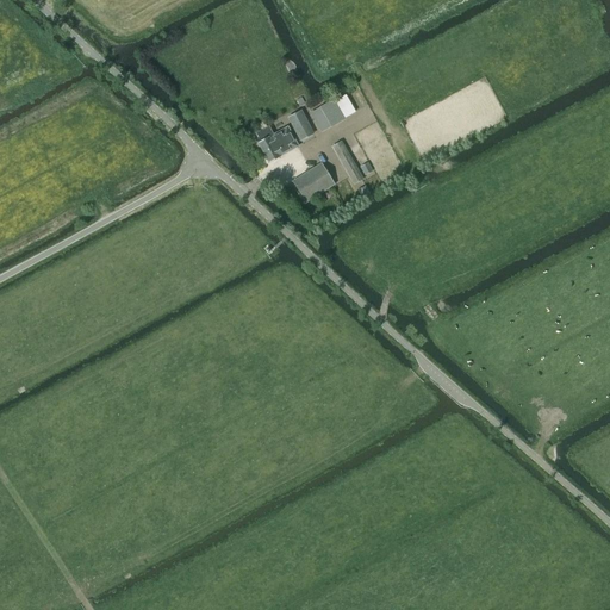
[(359,89),(353,93),(359,104),(365,100),(359,89)]
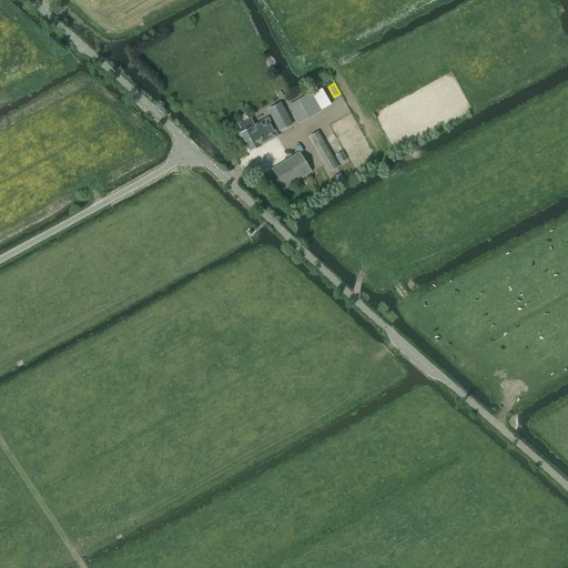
[(322,88),(311,94),(320,111),(331,104),(322,88)]
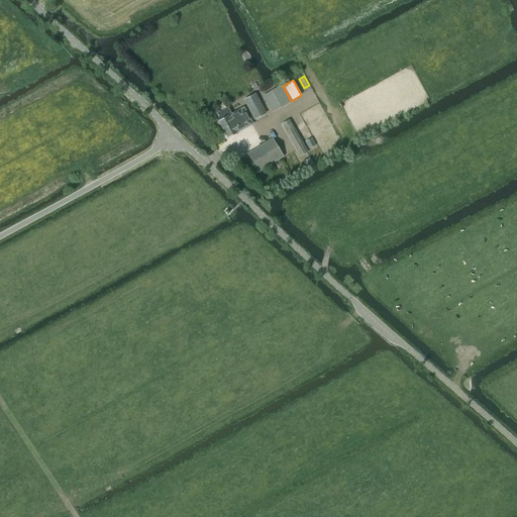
[(282,85),(264,96),(273,112),(292,101),(291,101),(283,86),(282,85)]
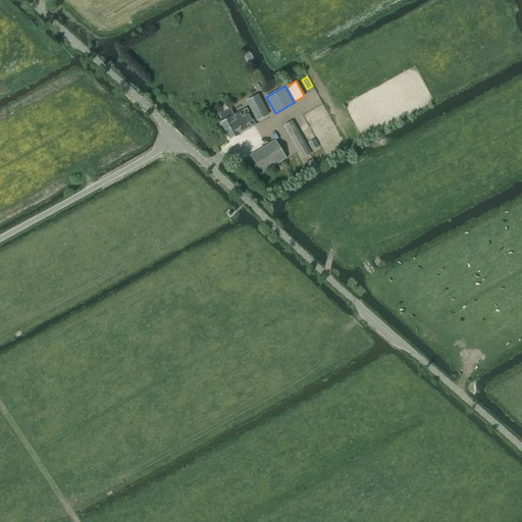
[(257,121),(269,114),(258,95),(246,101),(257,121)]
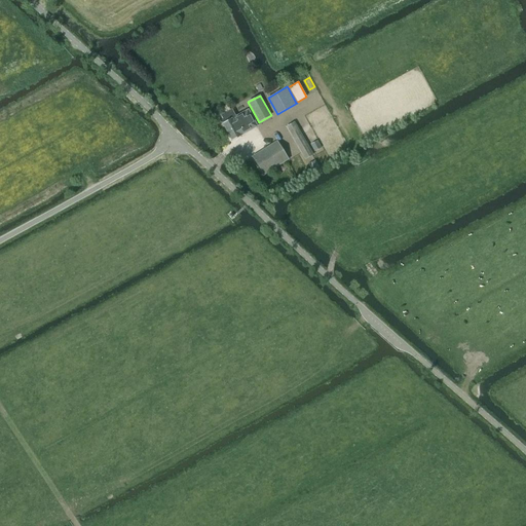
[(236,117),(231,109),(218,116),(231,141),(241,136),(240,135),(257,126),(248,110),(236,117)]
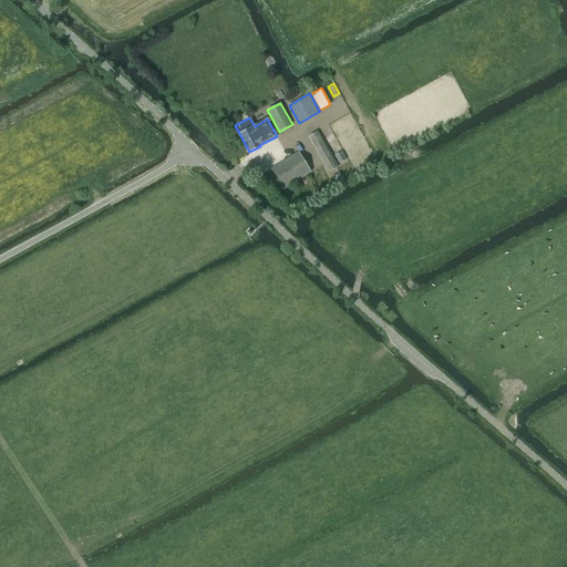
[(329,172),(338,166),(317,132),(308,136),(329,172)]
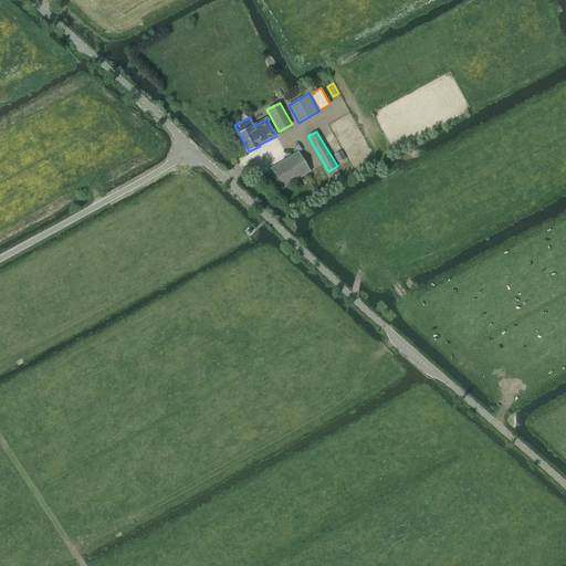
[(334,155),(338,163),(345,158),(341,150),(334,155)]
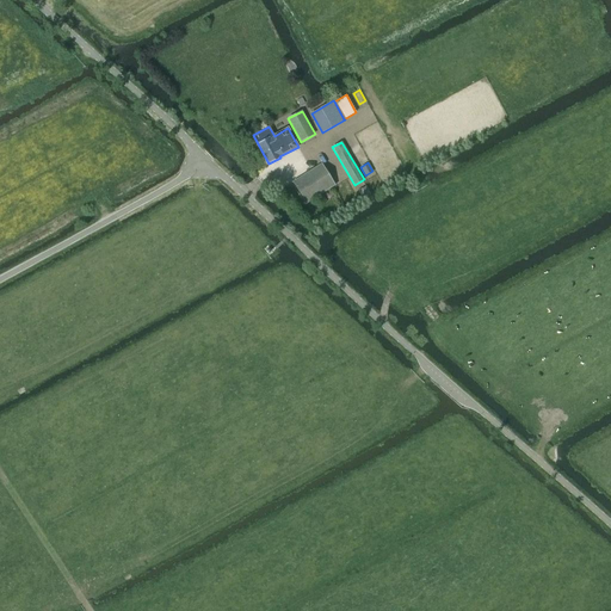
[(306,203),(334,185),(322,165),(294,183),(306,203)]
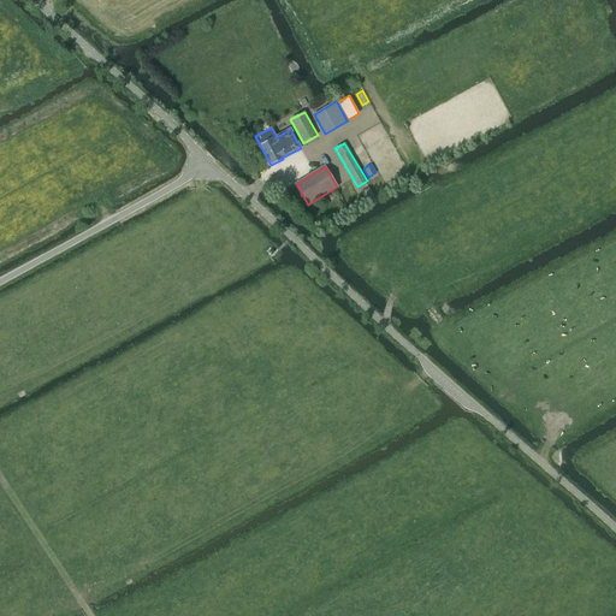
[(369,188),(361,193),(368,206),(374,202),(377,201),(375,199),(369,188)]
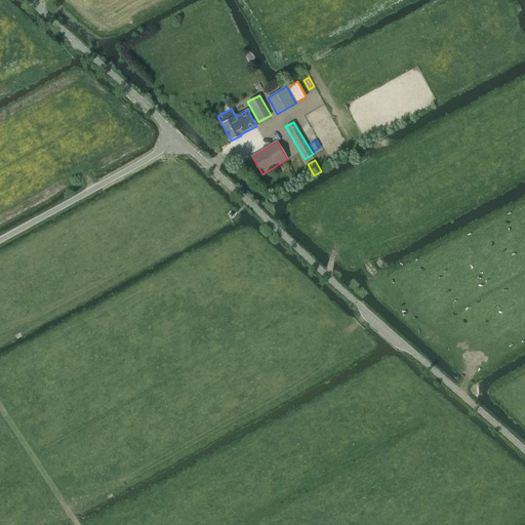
[(231,220),(235,216),(230,211),(227,214),(231,220)]
